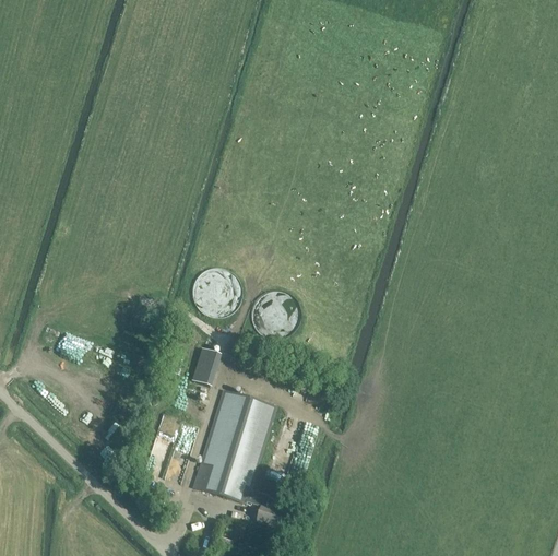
[(197,278),(194,282),(192,285),(192,288),(191,294),(192,297),(193,302),(194,304),(196,307),(199,310),(202,312),(205,315),(209,317),(213,318),(218,318),(223,317),(227,316),(232,314),(235,310),(237,307),(239,305),(240,300),(241,297),(241,293),(241,288),(240,285),(238,281),(237,278),(234,274),(232,272),(228,270),(225,269),(221,268),(217,268),(214,268),(211,269),(206,270),(204,271),(202,272),(199,274),(197,278)]
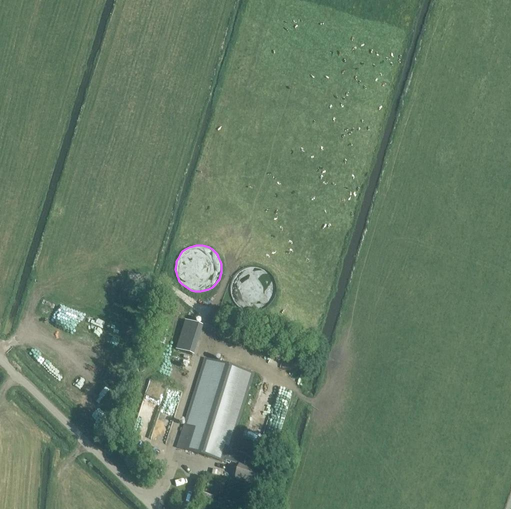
[(273,296),(274,292),(275,288),(274,284),(273,280),(272,276),(269,273),(266,270),(263,267),(260,266),(256,264),(251,264),(247,265),(244,266),(240,267),(237,270),(234,272),(232,275),(230,279),(229,283),(229,287),(229,291),(230,295),(232,299),(233,301),(236,305),(239,307),(243,309),(247,310),(251,310),(255,310),(258,309),(262,308),(265,306),(268,303),(271,300),(273,296)]
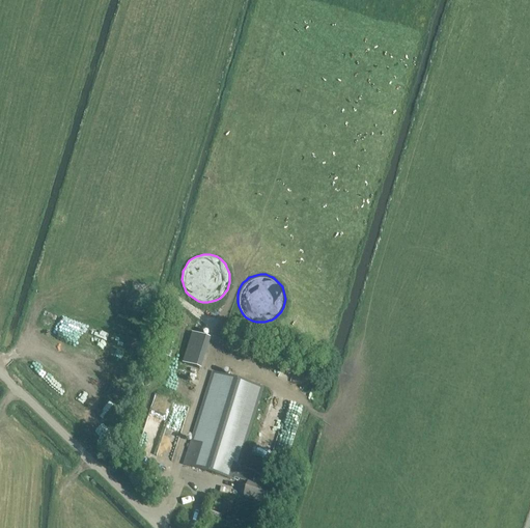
[(199,367),(208,336),(191,331),(182,361),(199,367)]
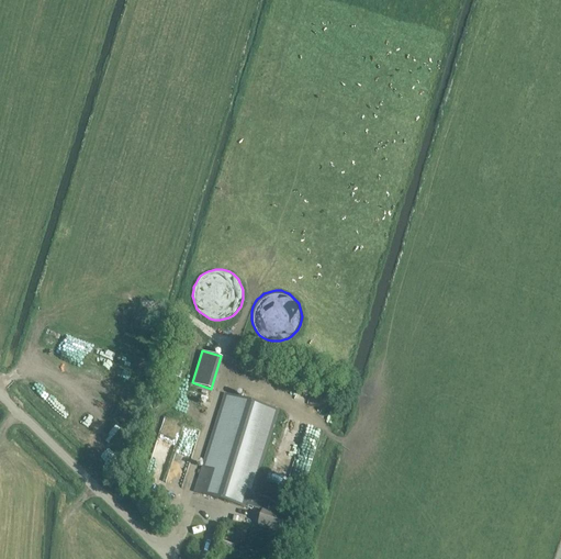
[(266,510),(270,498),(250,491),(277,407),(224,392),(193,490),(246,506),(247,504),(261,509),(257,524),(280,530),(284,515),(266,510)]
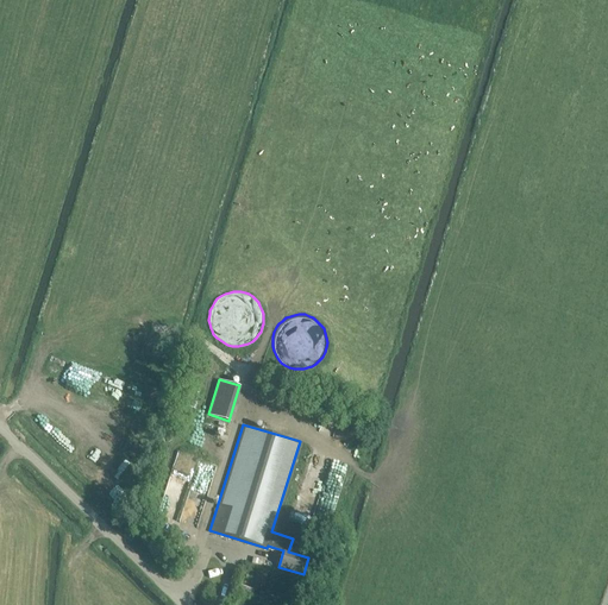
[(176,448),(173,473),(194,477),(198,452),(176,448)]
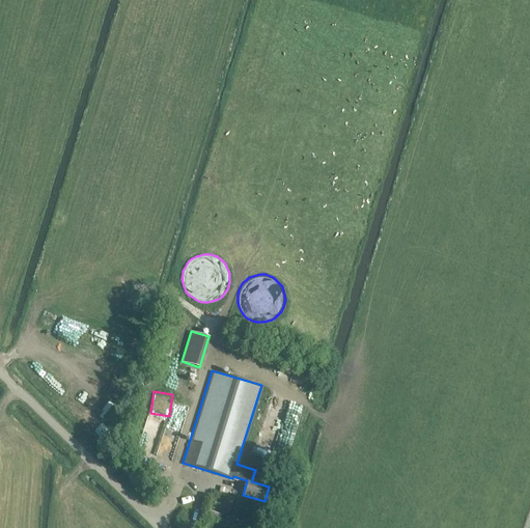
[(207,509),(205,516),(219,520),(221,513),(207,509)]
